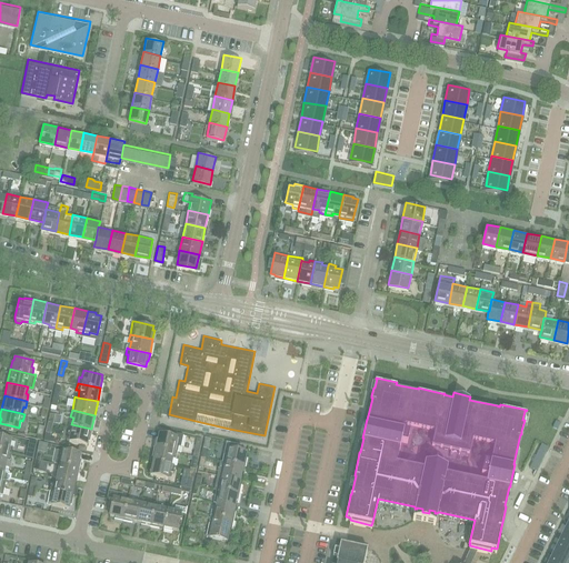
[(90,436),(91,429),(71,424),(69,423),(68,430),(70,431),(69,439),(88,442),(89,436),(90,436)]
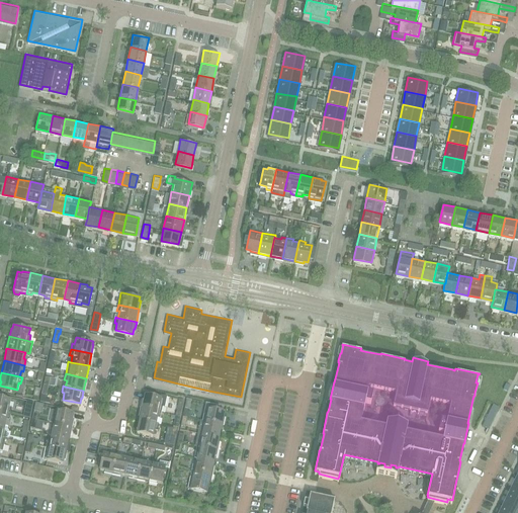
[(143,397),(141,405),(161,409),(163,403),(160,403),(162,396),(145,393),(144,397),(143,397)]
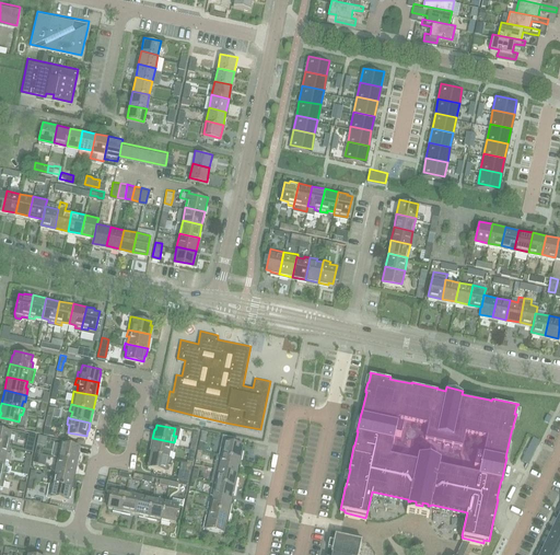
[(0,441),(11,444),(13,438),(10,437),(12,430),(0,427),(0,441)]
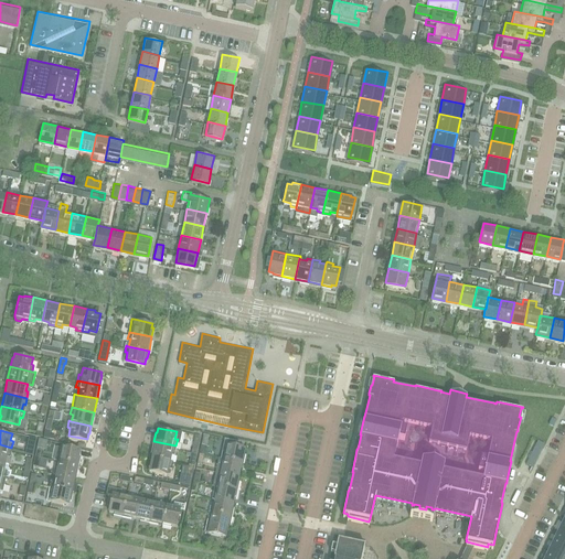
[(192,444),(191,449),(196,450),(200,437),(201,432),(195,431),(192,444)]
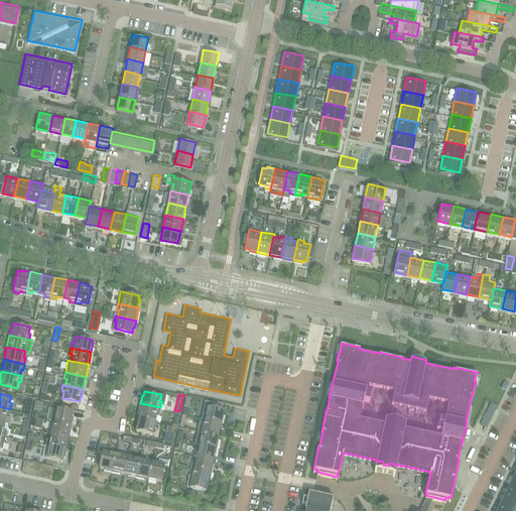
[(203,410),(202,416),(217,419),(223,420),(224,412),(223,412),(224,408),(218,406),(219,401),(206,398),(203,410)]
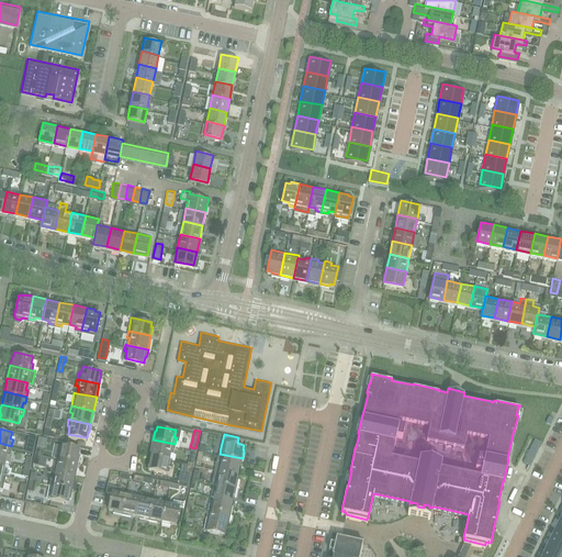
[(153,439),(149,453),(172,457),(170,456),(171,450),(173,450),(175,444),(153,439)]
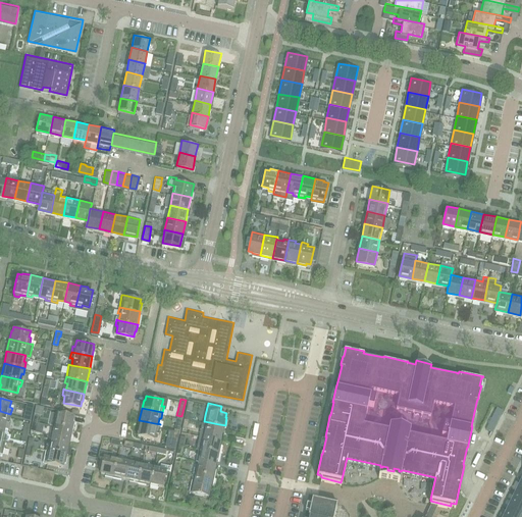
[(0,411),(0,424),(6,426),(7,419),(9,420),(10,414),(0,411)]
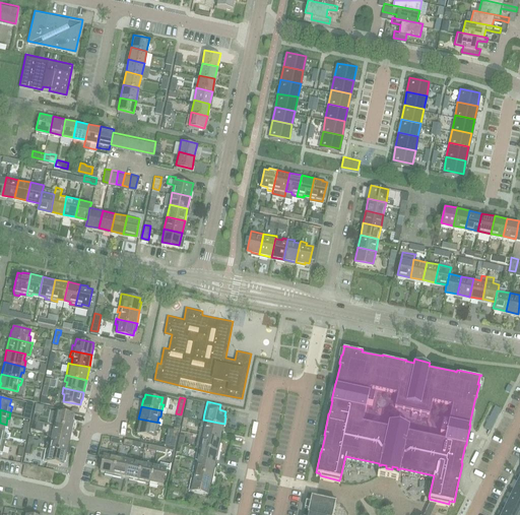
[(53,415),(52,422),(72,426),(74,416),(73,415),(74,412),(57,409),(55,415),(53,415)]
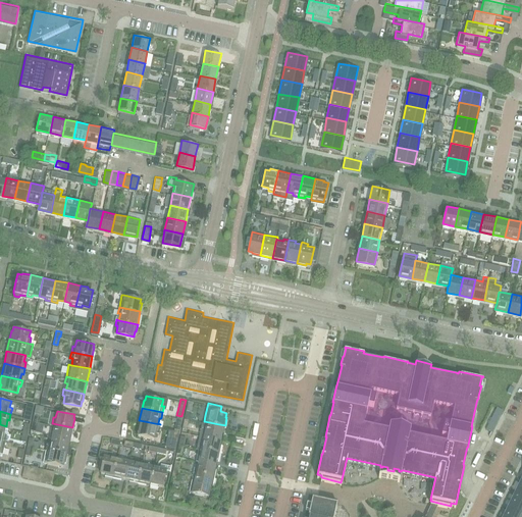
[(158,430),(160,424),(139,420),(138,428),(139,428),(138,433),(155,437),(156,430),(158,430)]
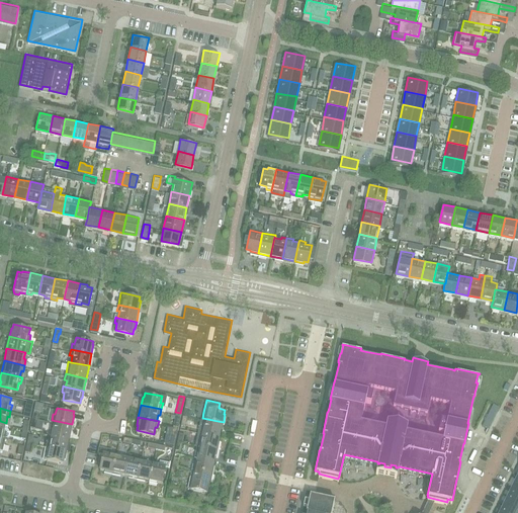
[(203,424),(202,430),(221,434),(224,422),(202,418),(201,424),(203,424)]
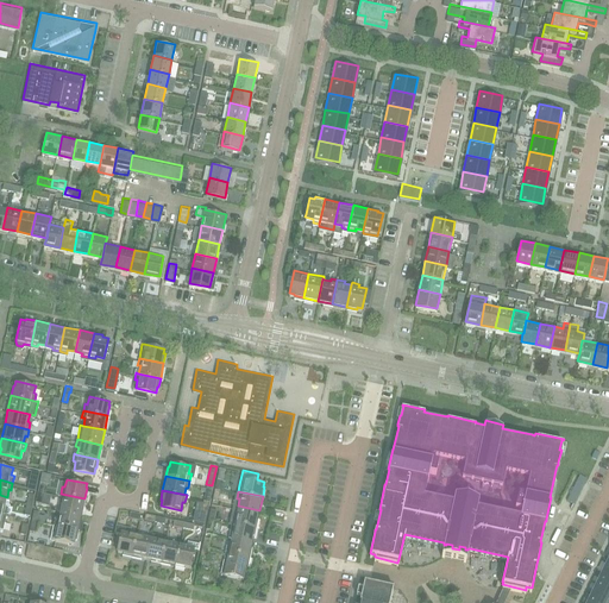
[(62,501),(61,508),(82,513),(85,498),(61,494),(60,501),(62,501)]
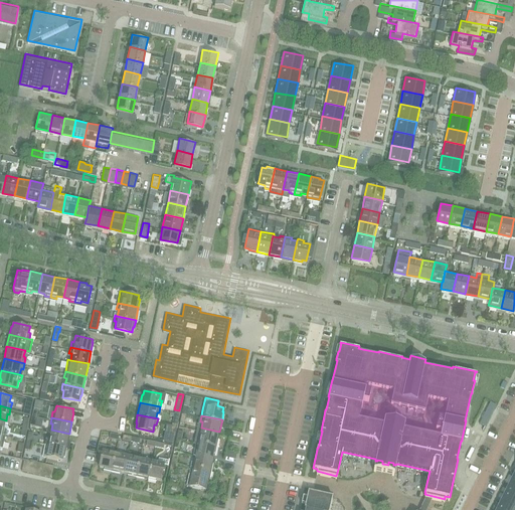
[(197,434),(196,440),(216,444),(219,432),(201,428),(200,435),(197,434)]
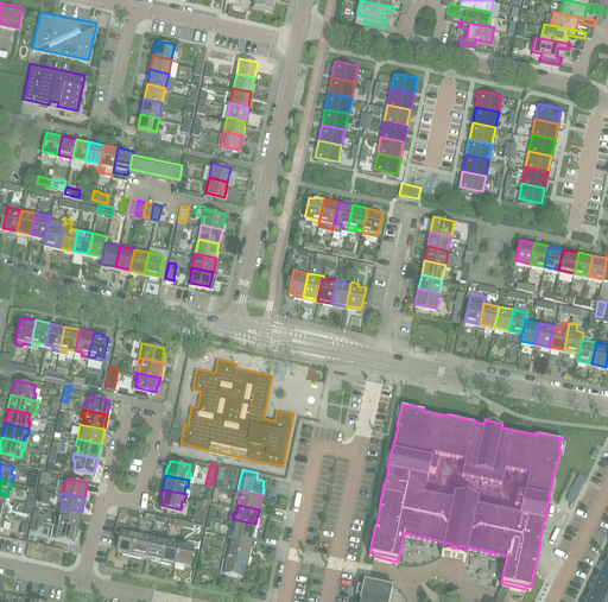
[(56,514),(55,521),(78,526),(82,512),(61,507),(58,514),(56,514)]
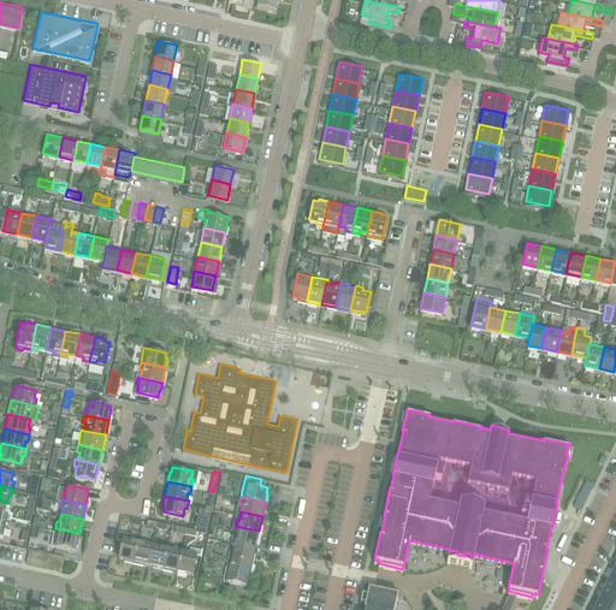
[(236,532),(235,542),(256,546),(259,531),(235,526),(234,532),(236,532)]
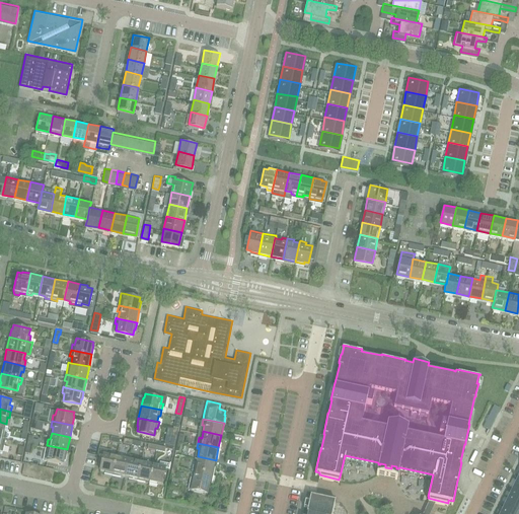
[(66,457),(67,449),(47,445),(45,451),(48,451),(46,458),(63,461),(64,457),(66,457)]
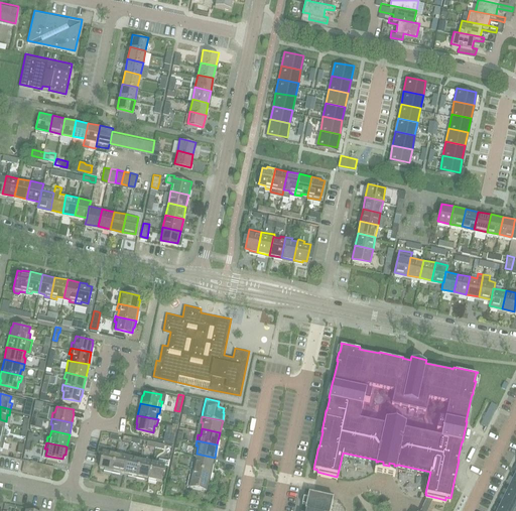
[(99,442),(97,449),(103,450),(99,466),(104,467),(103,468),(112,470),(124,472),(136,475),(148,477),(156,479),(156,478),(161,479),(164,462),(168,463),(169,458),(159,456),(158,458),(152,457),(152,459),(146,458),(146,456),(140,454),(135,453),(135,451),(129,449),(128,454),(122,453),(122,451),(116,449),(110,448),(111,444),(99,442)]
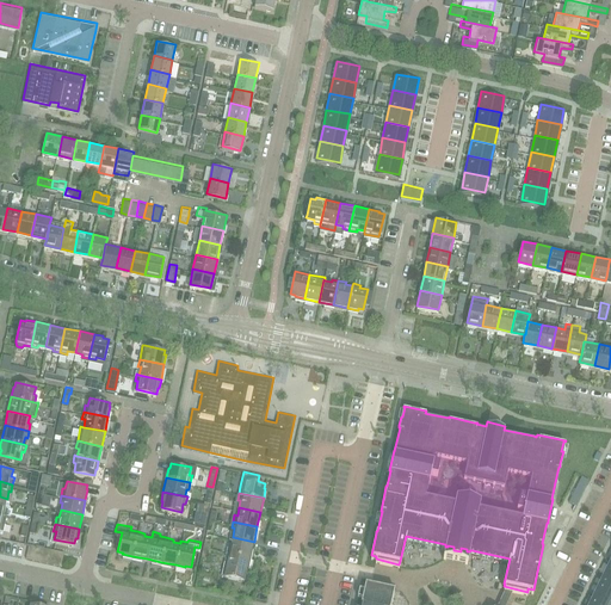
[(228,543),(226,550),(251,556),(254,542),(233,537),(230,544),(228,543)]
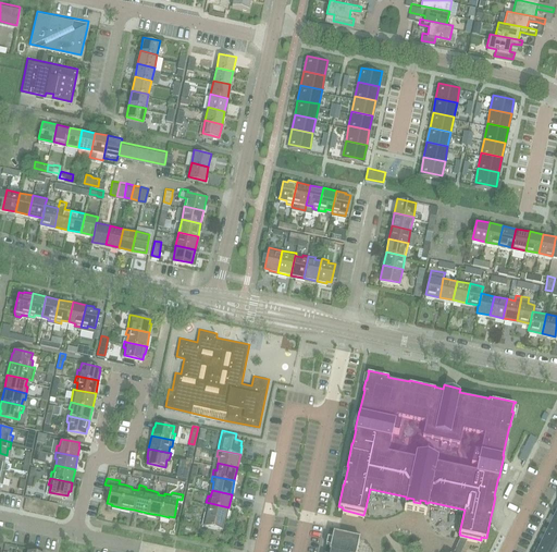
[(24,506),(29,507),(33,495),(26,494),(24,506)]
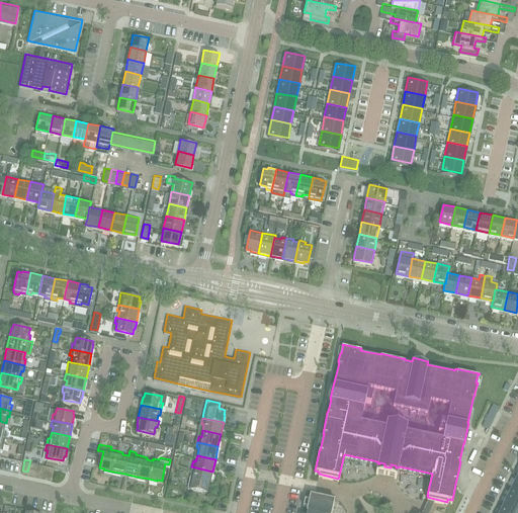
[(30,460),(27,472),(33,474),(36,461),(30,460)]
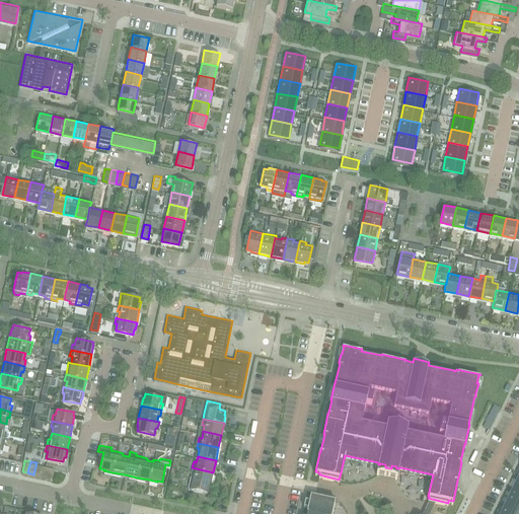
[(36,462),(33,474),(40,475),(43,463),(36,462)]
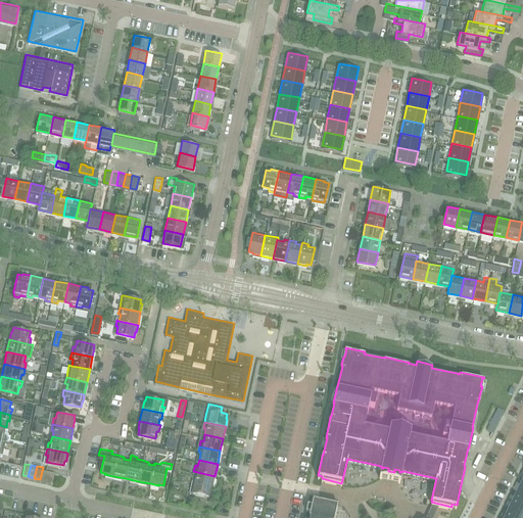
[(43,467),(40,479),(46,480),(49,468),(43,467)]
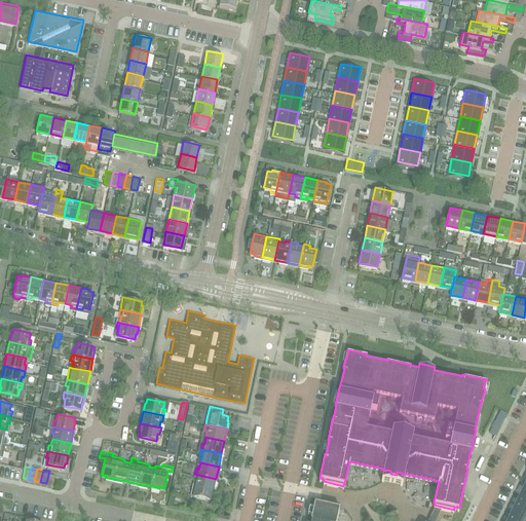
[(49,471),(46,483),(52,484),(55,473),(49,471)]
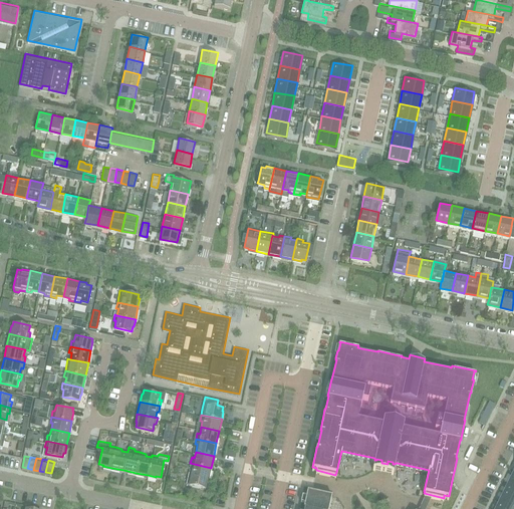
[(209,476),(211,468),(190,463),(189,469),(186,482),(189,483),(206,486),(208,475),(209,476)]
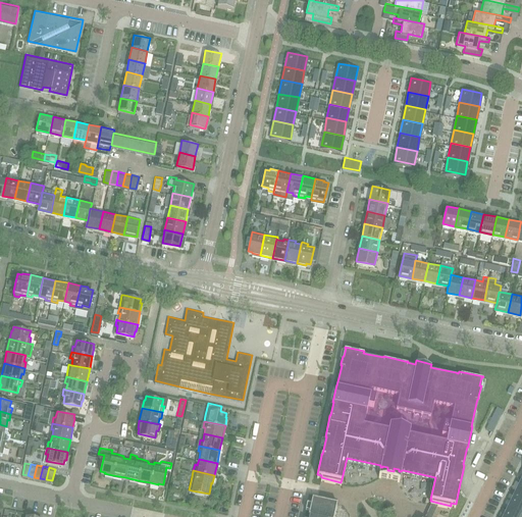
[(521,488),(517,486),(512,496),(521,501),(521,488)]
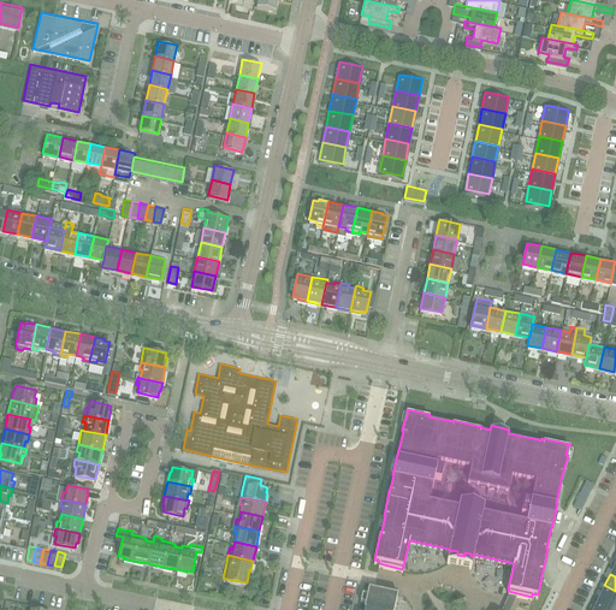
[(504,609),(499,608),(498,609),(394,609),(397,591),(398,590),(374,585),(374,586),(367,585),(361,609),(504,609)]
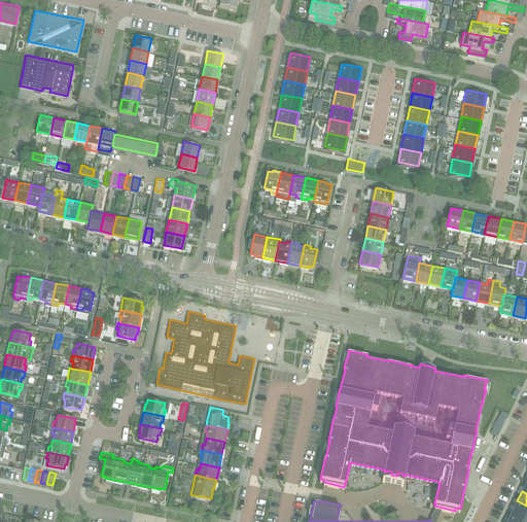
[(526,506),(517,500),(513,510),(526,517),(526,506)]
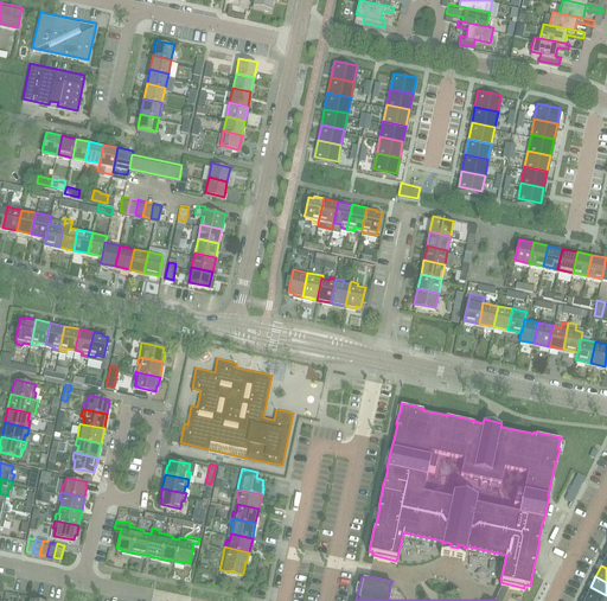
[(606,600),(606,595),(590,587),(585,598),(590,600),(606,600)]
